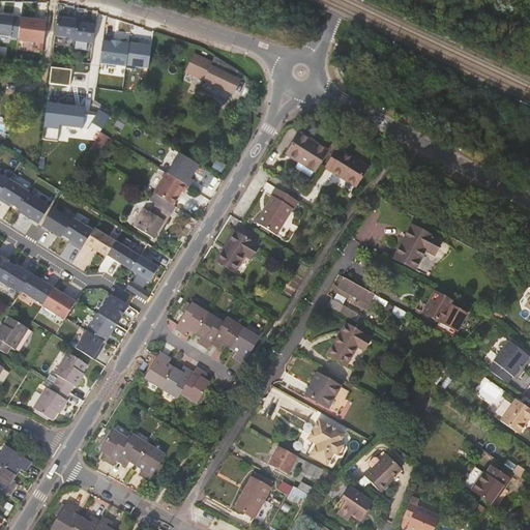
[(22,18),(0,13),(0,35),(19,38),(22,18)]
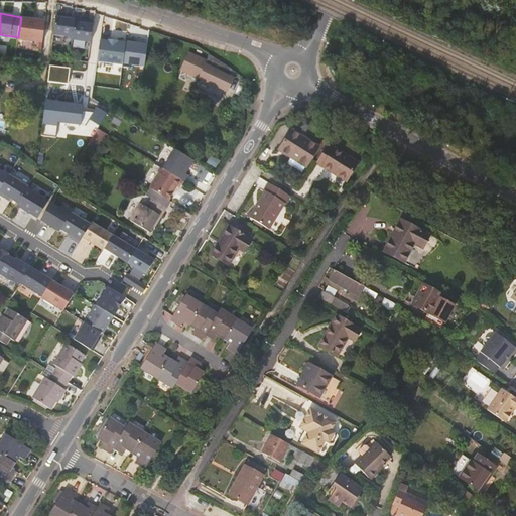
[(44,20),(21,17),(18,37),(17,39),(41,43),(44,20)]
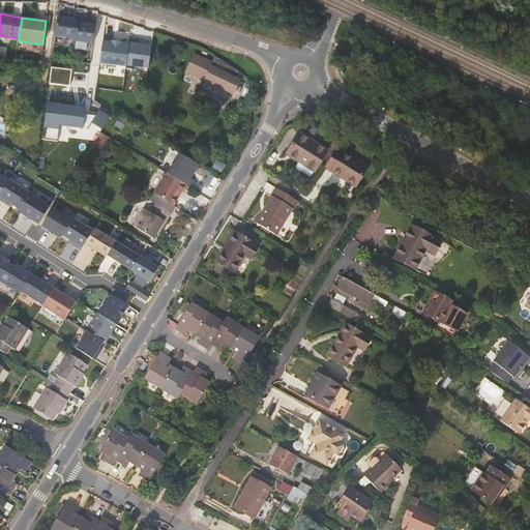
[(76,22),(56,19),(54,37),(74,39),(76,24),(76,22)]
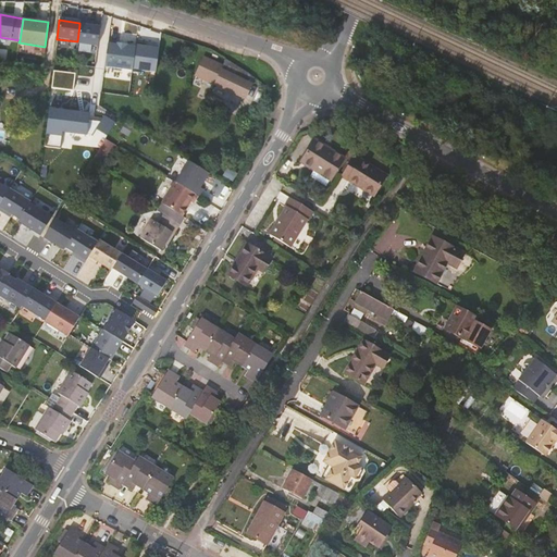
[(77,41),(77,44),(97,47),(100,27),(79,25),(77,41)]
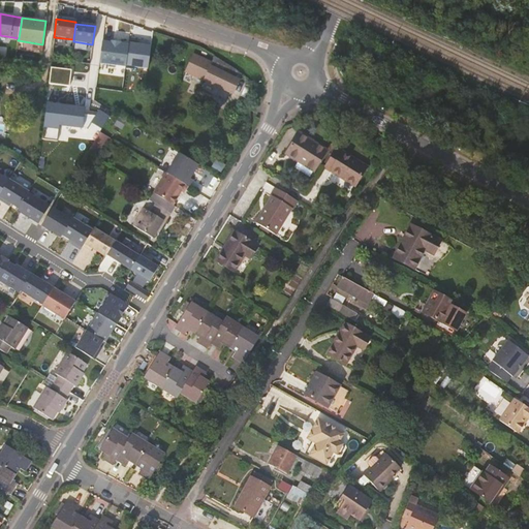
[(153,38),(131,33),(127,52),(150,57),(153,38)]
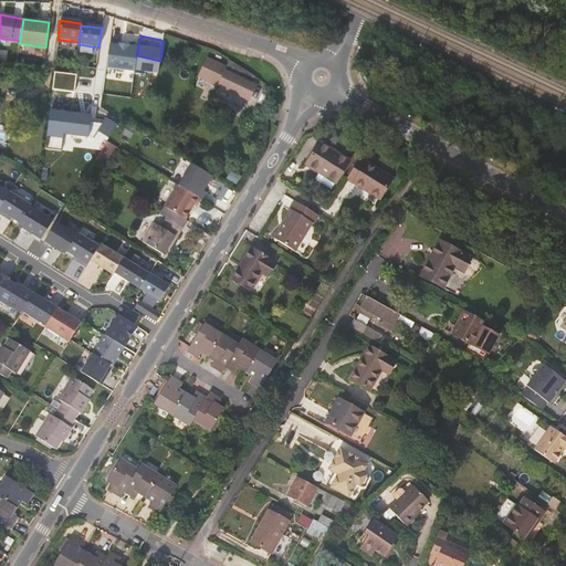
[(118,46),(109,45),(106,69),(134,72),(136,55),(137,49),(128,48),(128,45),(118,44),(118,46)]
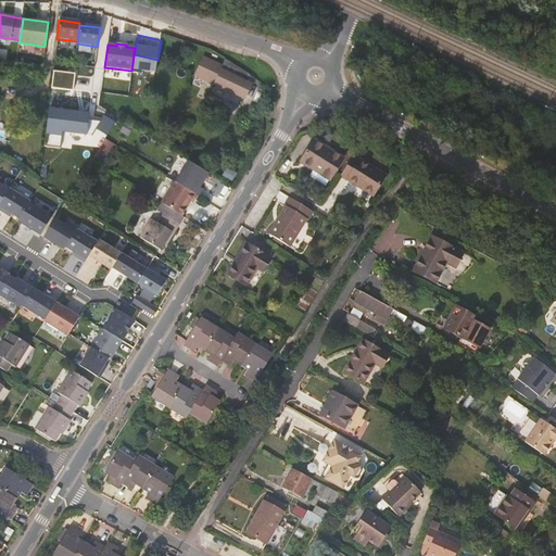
[(245,100),(256,79),(249,74),(226,59),(224,65),(205,57),(194,78),(245,100)]
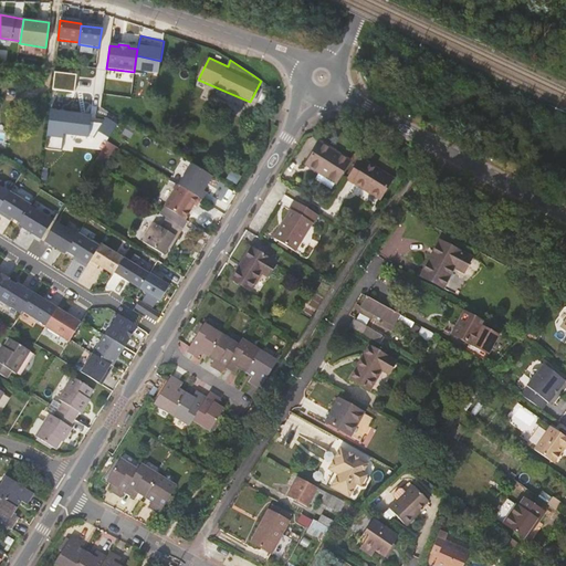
[(76,74),(55,72),(53,88),(74,91),(76,74)]
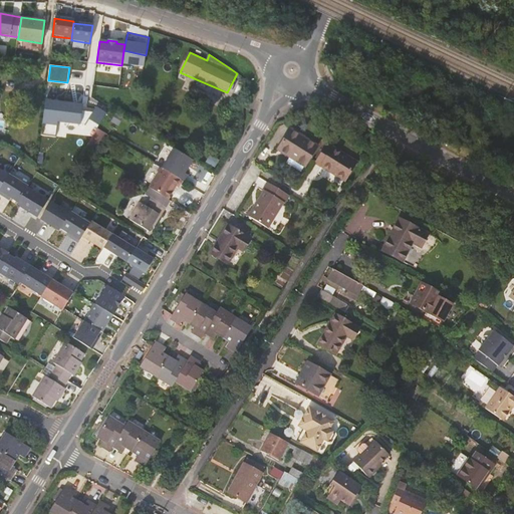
[(42,96),(37,134),(91,138),(108,110),(82,101),(42,96)]
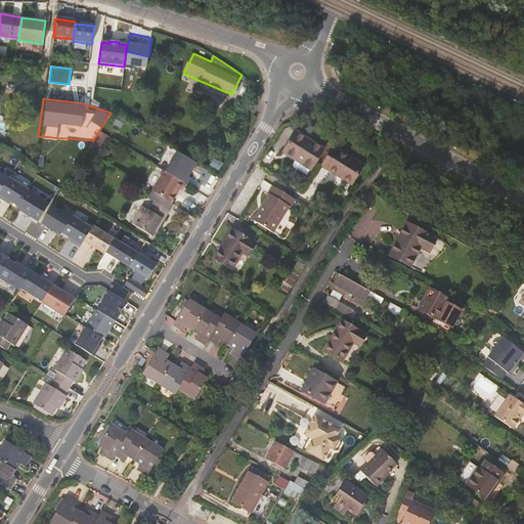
[(123,125),(116,120),(110,129),(118,134),(123,125)]
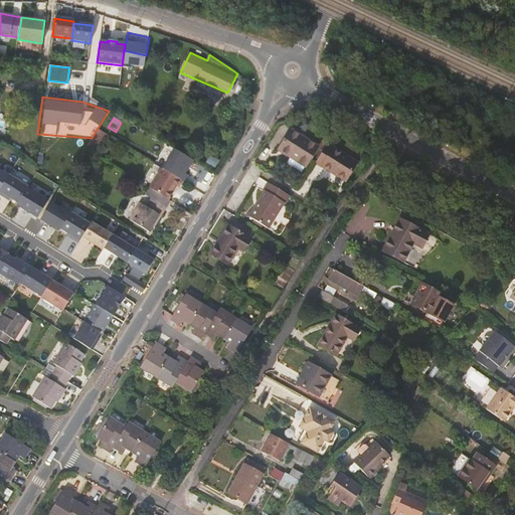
[(98,128),(92,138),(100,144),(107,134),(98,128)]
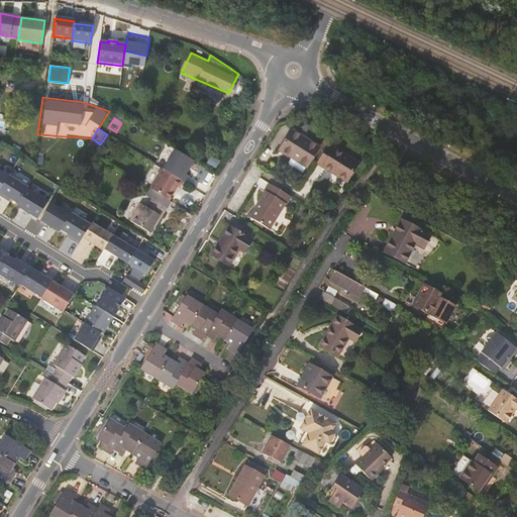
[(295,154),(309,164),(320,147),(294,129),(281,148),(292,158),(295,154)]
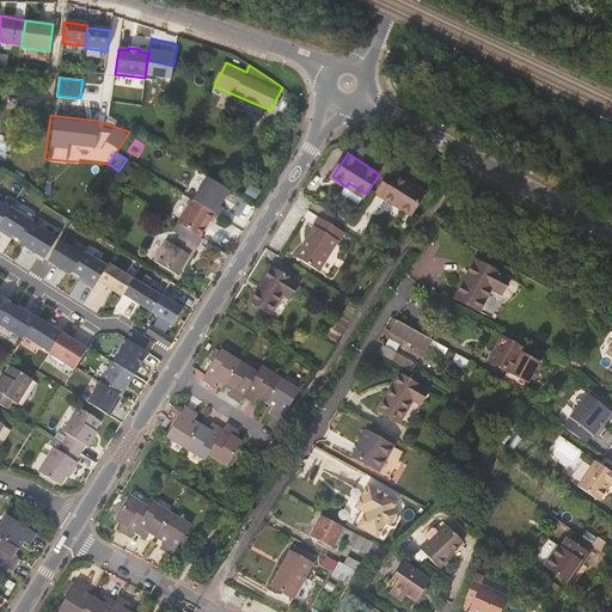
[(109,164),(102,176),(112,182),(118,171),(109,164)]
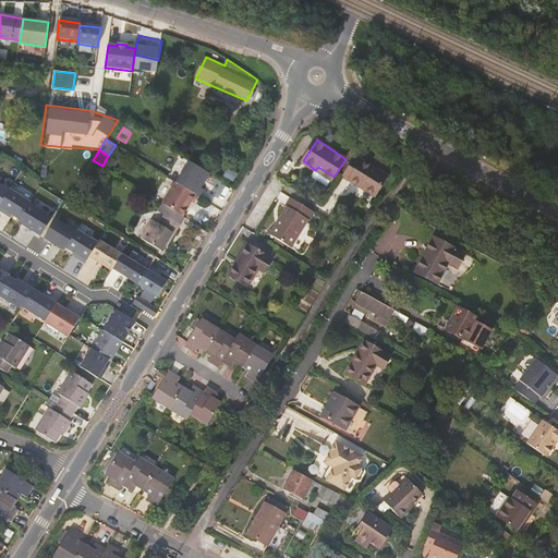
[(343,176),(376,197),(389,178),(356,156),(343,176)]
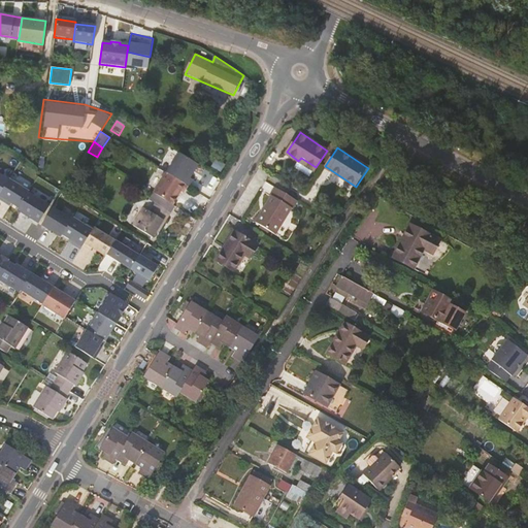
[(199,165),(179,154),(167,172),(187,185),(199,165)]
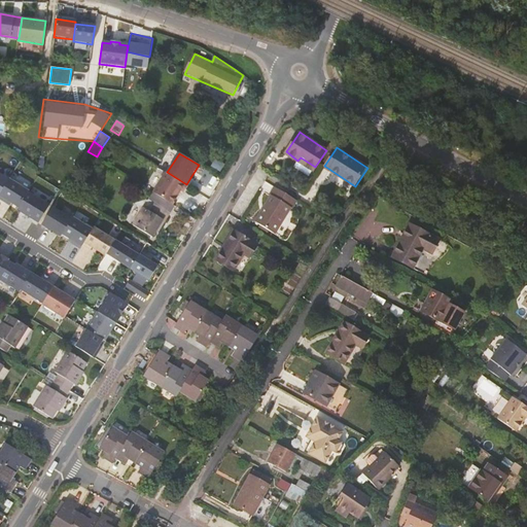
[(0,172),(0,192),(9,178),(0,172)]
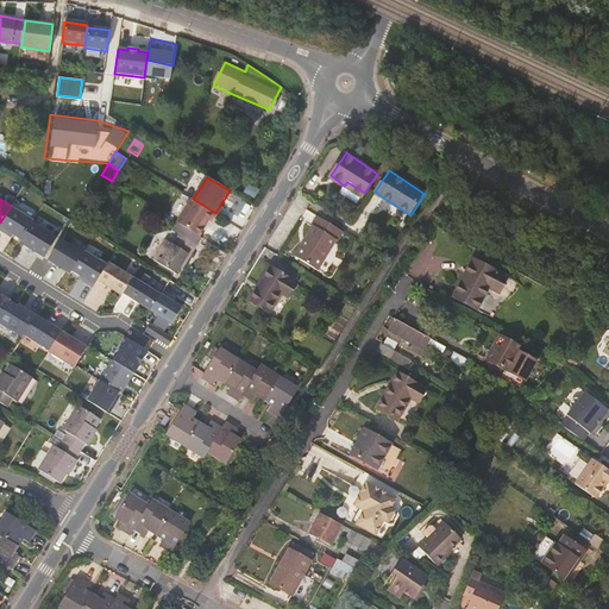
[(179,223),(199,234),(208,219),(211,221),(215,213),(193,199),(179,223)]
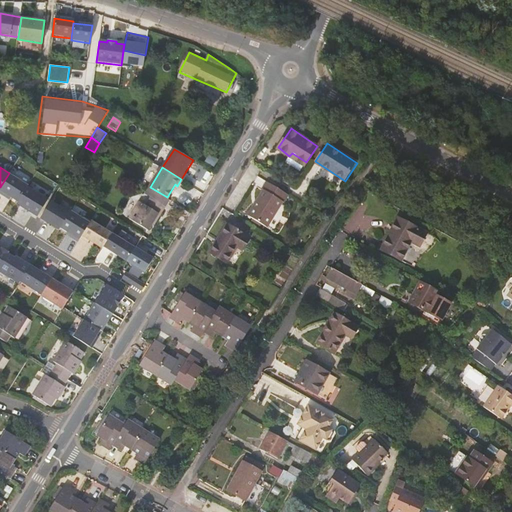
[(28,185),(9,173),(0,187),(0,192),(5,196),(7,194),(11,197),(18,201),(27,186),(28,185)]
